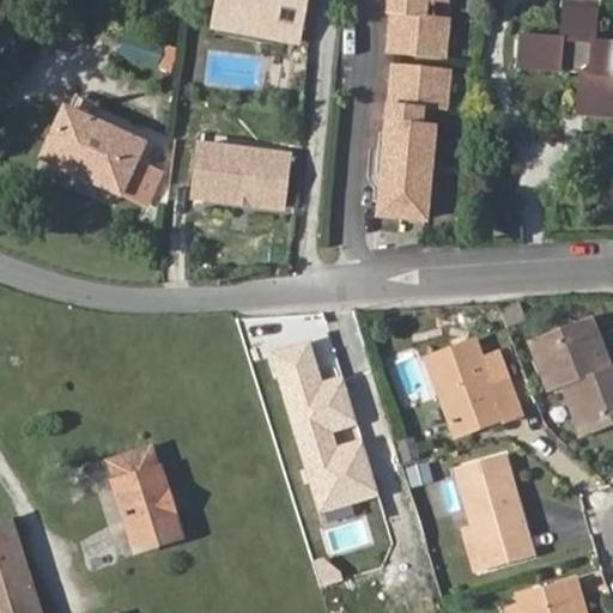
[(314,0),(230,0),(228,19),(308,34),(314,0)]
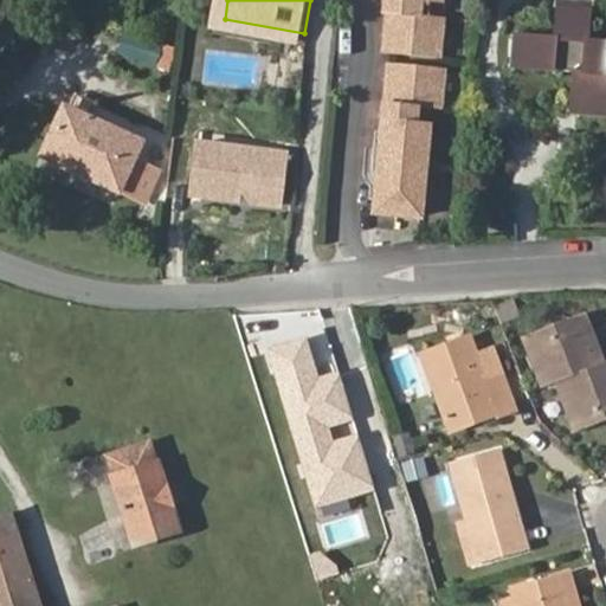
[(387,0),(386,23),(389,23),(387,50),(440,55),(444,14),(430,14),(431,0),(387,0)]
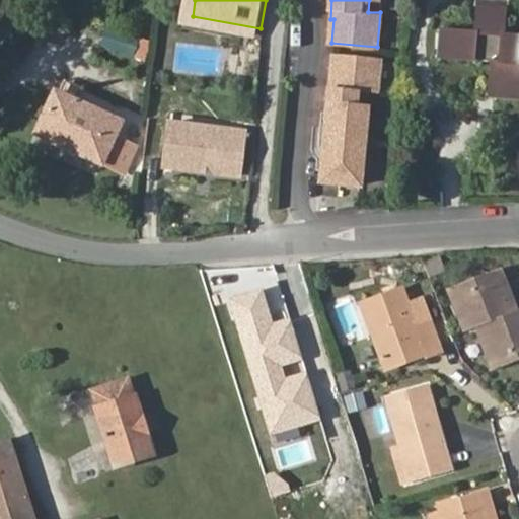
[(518,34),(505,33),(506,0),(476,0),(474,30),(442,28),(440,57),(473,60),(475,58),(496,60),(495,83),(518,84),(518,34)]
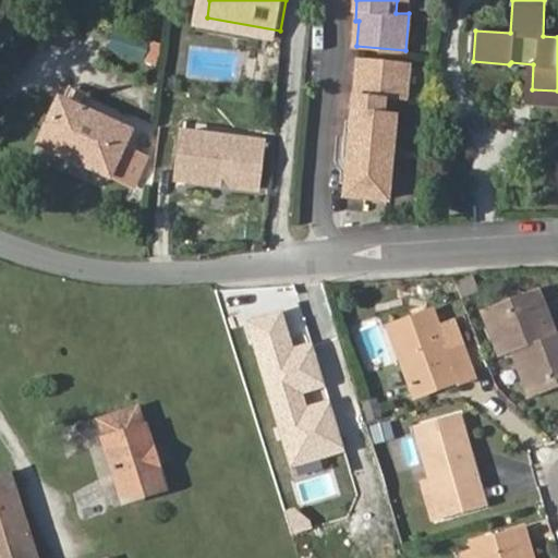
[(153,61),(157,44),(126,34),(126,36),(121,51),(153,61)]
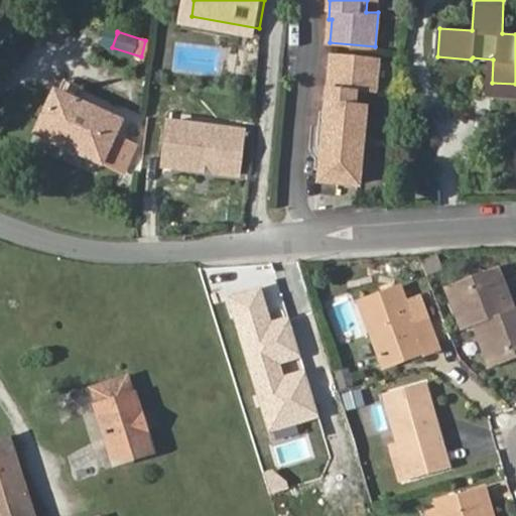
[(146,38),(145,40),(141,56),(140,58),(152,62),(157,44),(158,41),(146,38)]
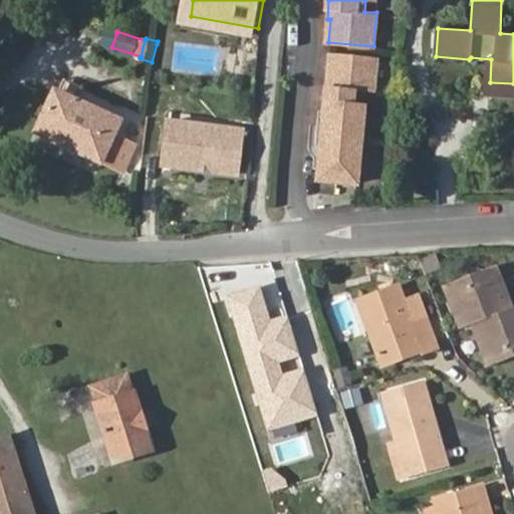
[(374,88),(377,55),(332,51),(331,73),(327,73),(326,84),(328,84),(327,98),(324,98),(323,109),(326,109),(323,139),(321,167),(317,166),(317,178),(358,182),(365,88),(374,88)]
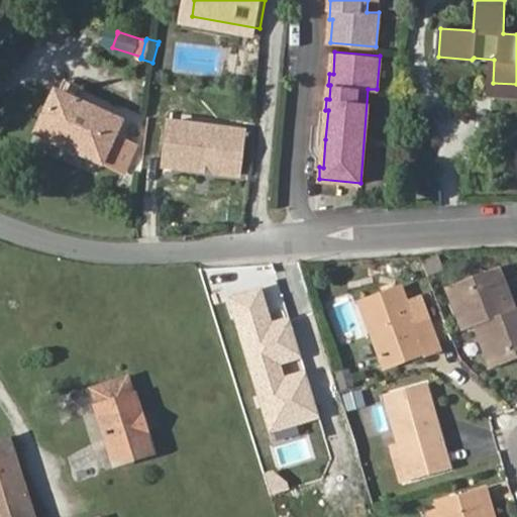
[(493,95),(516,96),(516,84),(493,83),(493,95)]
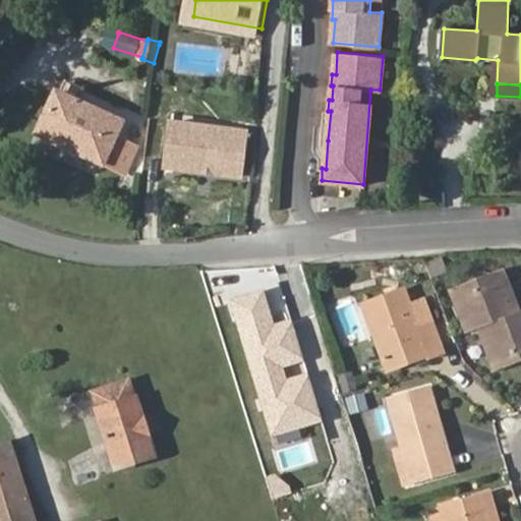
[(119,120),(55,92),(36,132),(121,172),(134,145),(113,135),(119,120)]
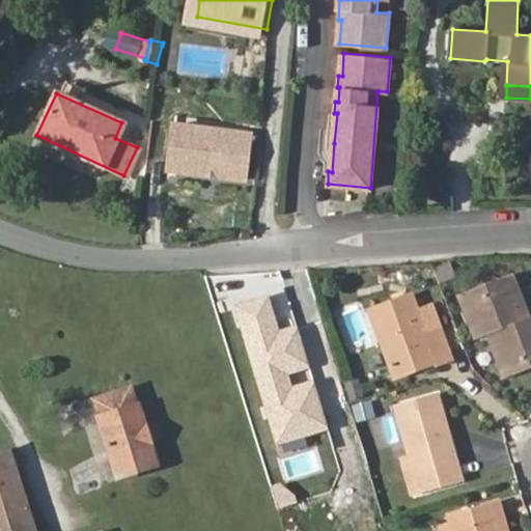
[(334,113),(331,113),(328,142),(334,143),(337,113),(334,113)]
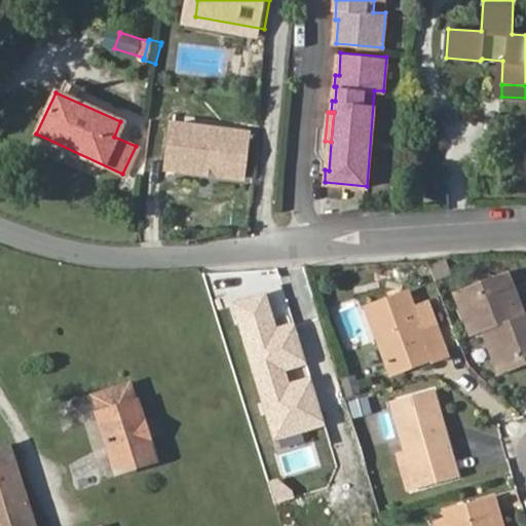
[(253,140),(178,126),(171,172),(205,177),(209,174),(216,176),(218,180),(246,184),(253,140)]
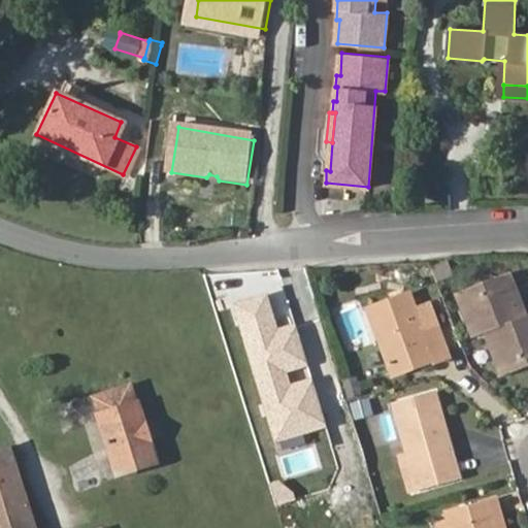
[(326,141),(323,170),(326,170),(330,171),(332,142),(326,141)]
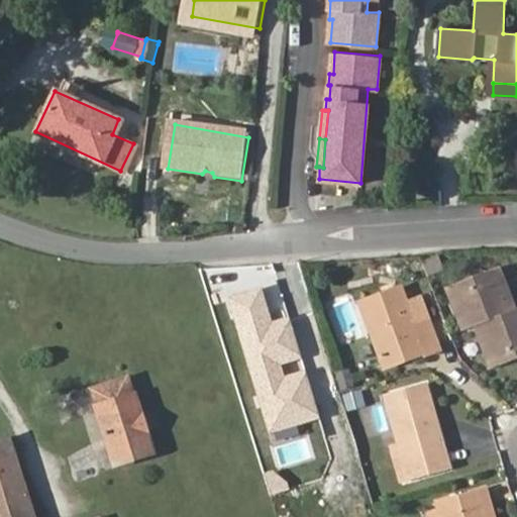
[(516,305),(512,307),(495,265),(445,282),(462,327),(475,322),(476,325),(516,308),(516,305)]
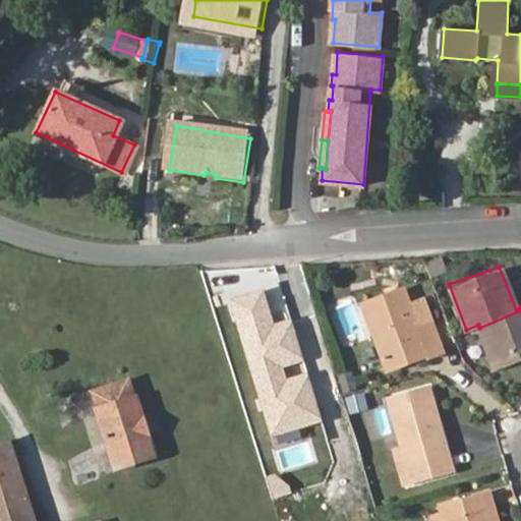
[(414,325),(401,289),(360,304),(383,366),(424,351),(426,356),(441,351),(429,320),(414,325)]
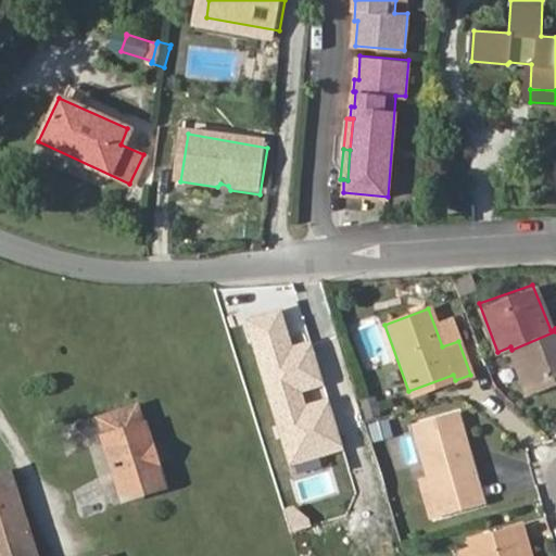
[(528,393),(555,382),(555,331),(512,350),(528,393)]
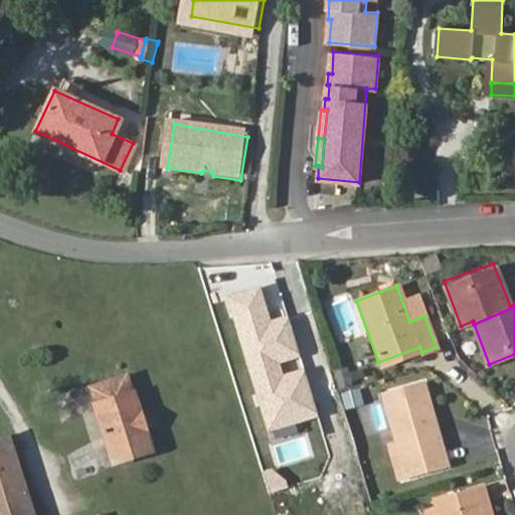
[(346,422),(337,392),(334,381),(319,385),(299,320),(245,337),(266,404),(299,394),(310,433),(346,422)]
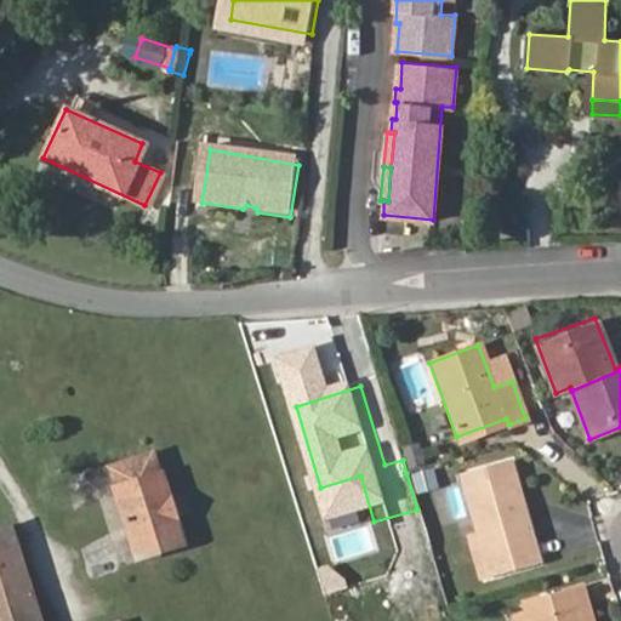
[(508,425),(506,419),(456,437),(459,442),(508,425)]
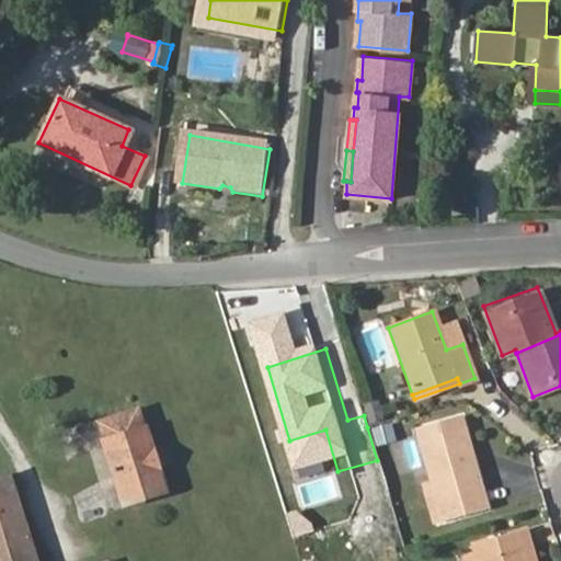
[(139,410),(87,426),(113,508),(165,492),(139,410)]
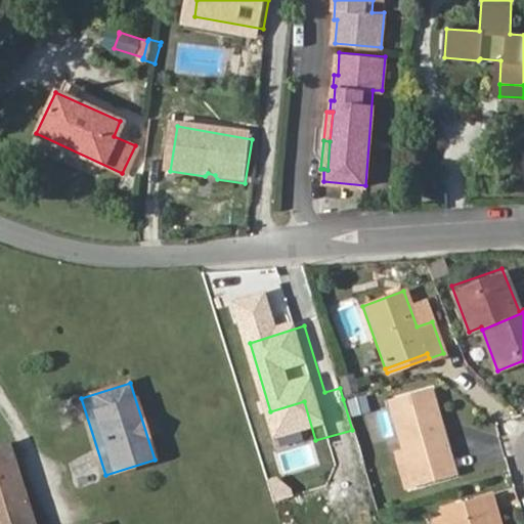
[(433,395),(392,406),(406,452),(412,470),(421,467),(425,483),(456,475),(433,395)]
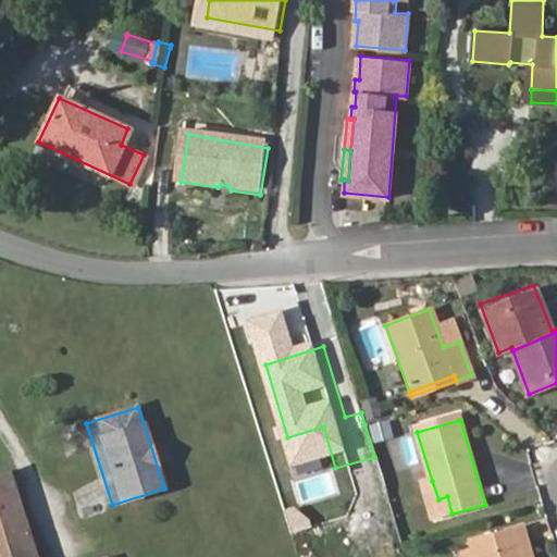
[(36,556),(9,471),(0,473),(0,556),(36,556)]
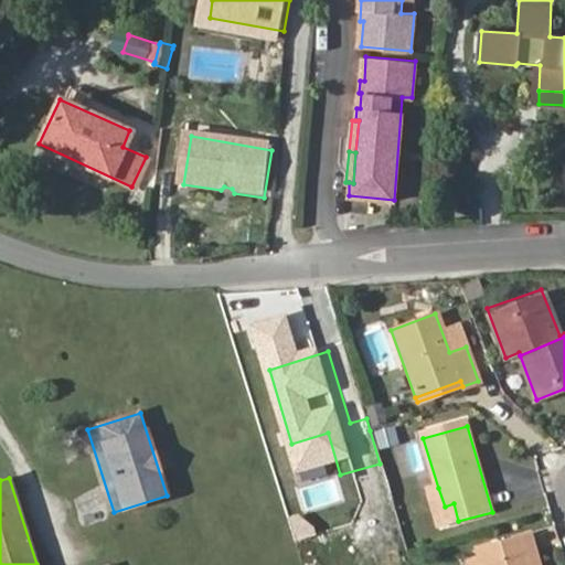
[(454,503),(445,507),(438,488),(428,491),(440,526),(458,521),(454,503)]
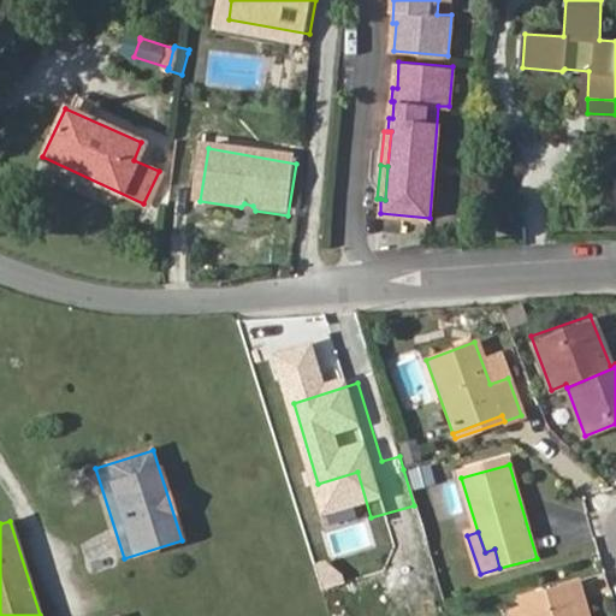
[(590,615),(579,580),(570,582),(580,615),(590,615)]
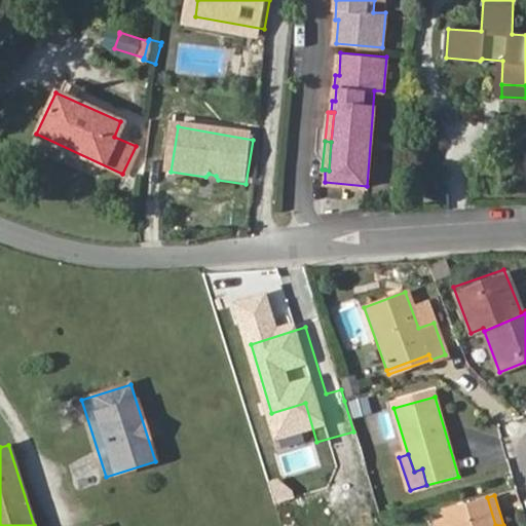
[(495,525),(487,497),(445,509),(450,525),(495,525)]
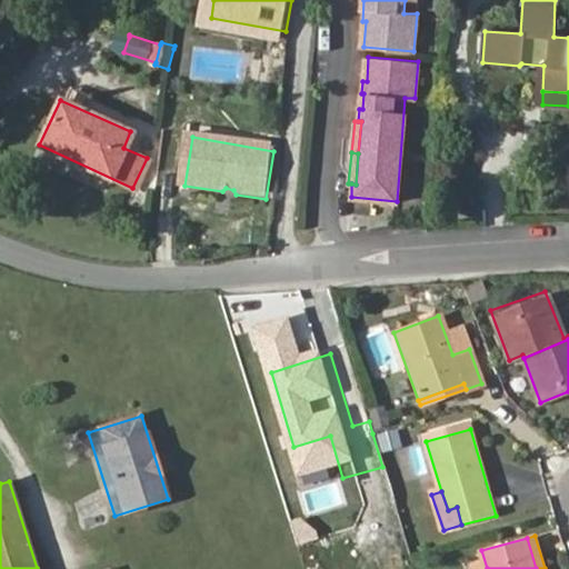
[(339,568),(336,555),(320,559),(322,568),(339,568)]
